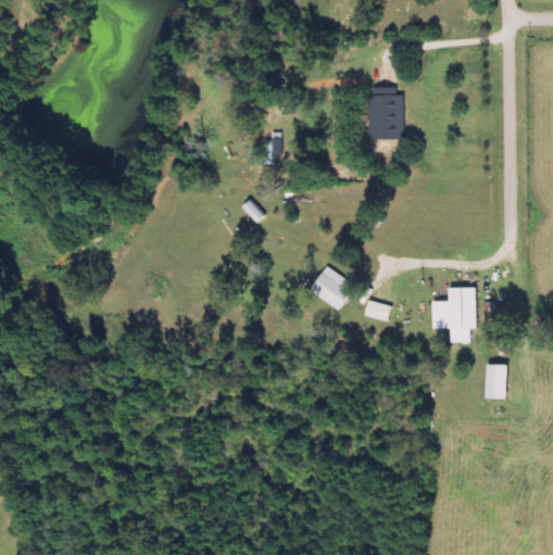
[(367,139),(393,140),(393,127),(402,128),(403,96),(394,95),(396,88),(368,87),(367,139)]
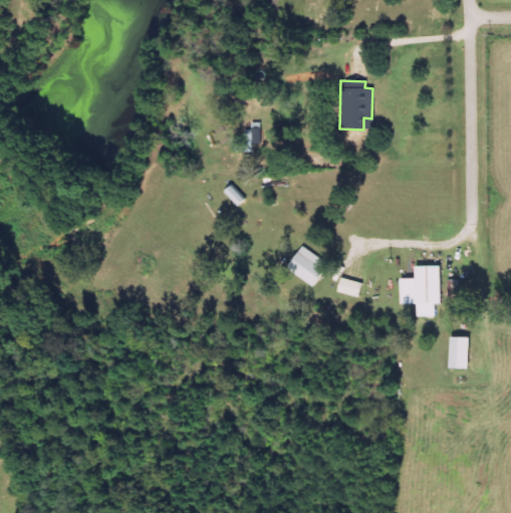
[(244,199),(230,185),(223,192),(236,206),(244,199)]
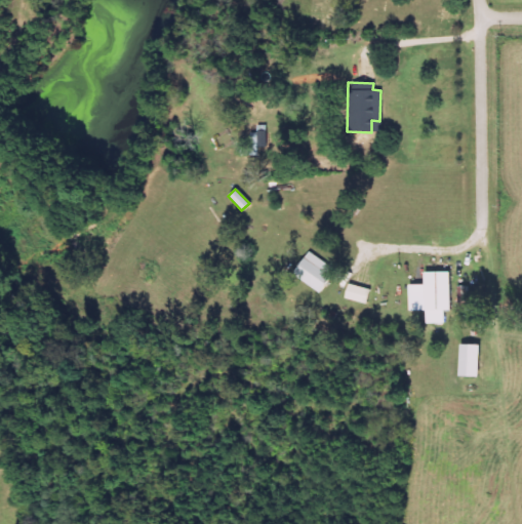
[(333,266),(305,250),(291,275),(320,290),(333,266)]
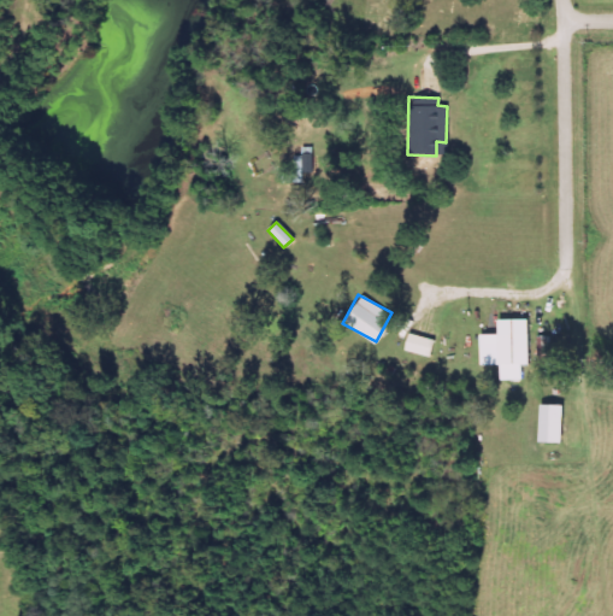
[(526,318),(495,318),(496,333),(478,334),(478,364),(497,364),(497,379),(520,379),(519,363),(526,363),(526,318)]
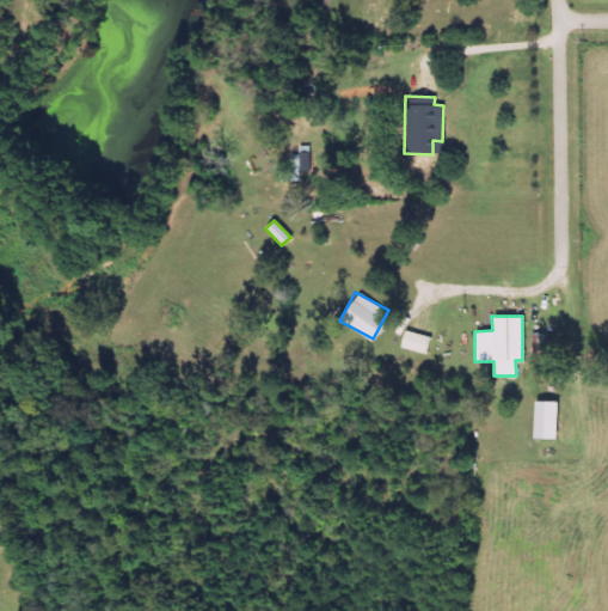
[(557,401),(534,399),(532,438),(554,438),(557,401)]
